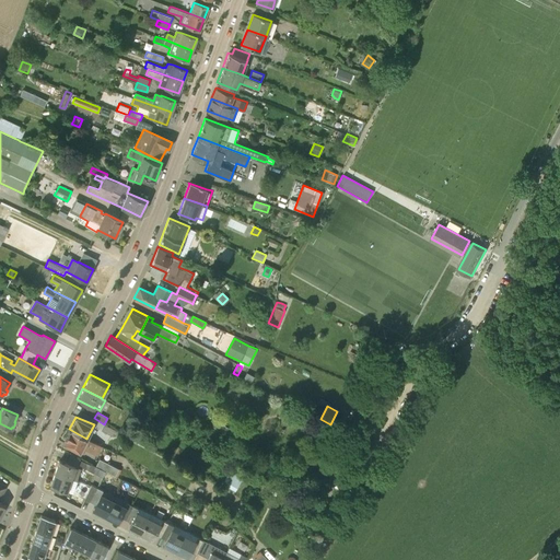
[(112,435),(115,430),(104,424),(101,431),(112,435)]
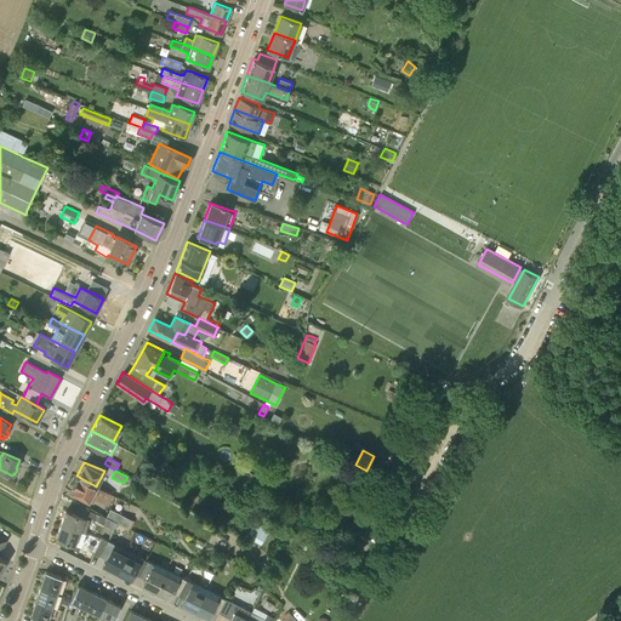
[(243,478),(251,482),(255,476),(246,471),(243,478)]
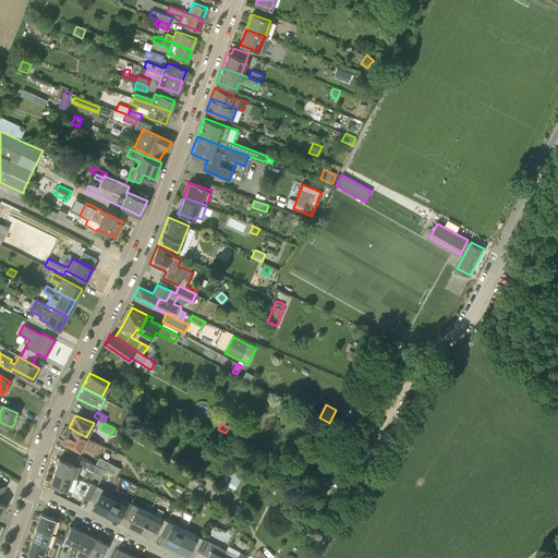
[(318,423),(316,428),(328,435),(331,429),(318,423)]
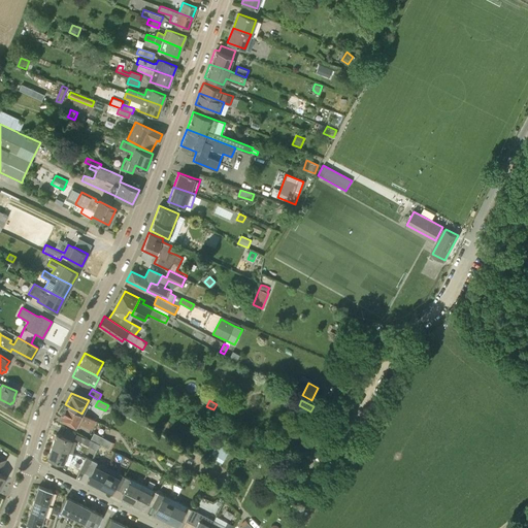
[(92,429),(96,420),(87,416),(81,414),(65,404),(59,417),(75,425),(78,427),(81,421),(85,423),(84,425),(92,429)]
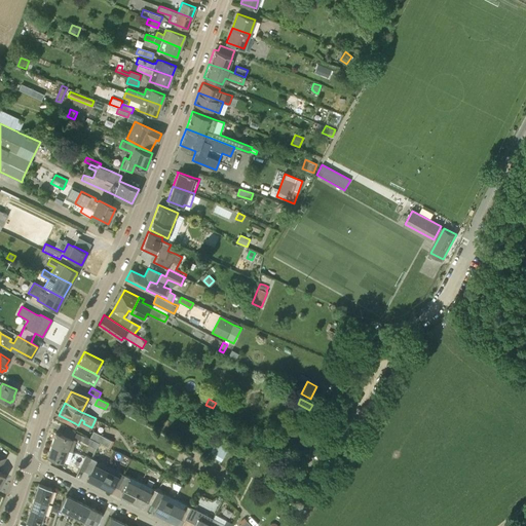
[(94,431),(90,437),(108,446),(111,440),(94,431)]
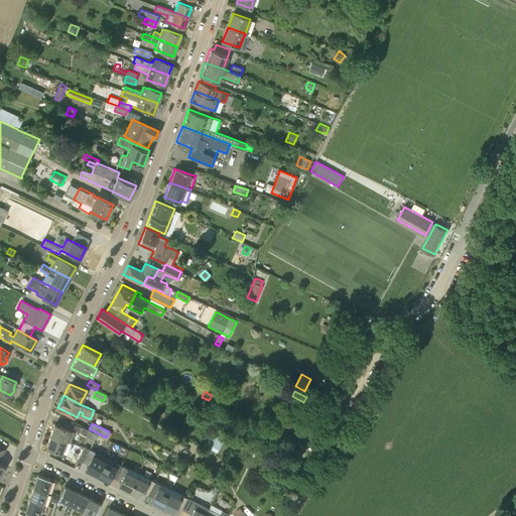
[(53,424),(49,435),(67,441),(71,429),(53,424)]
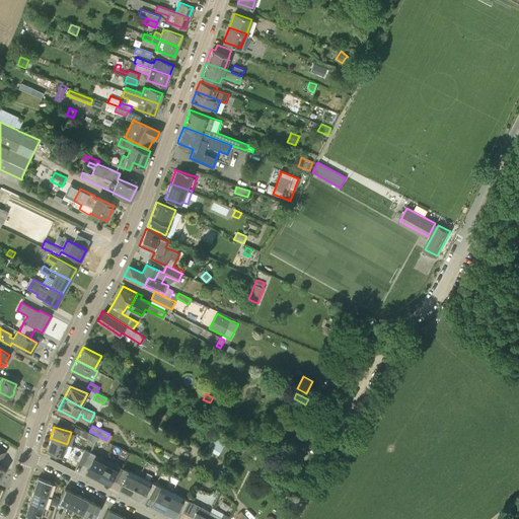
[(84,430),(81,436),(94,442),(97,436),(84,430)]
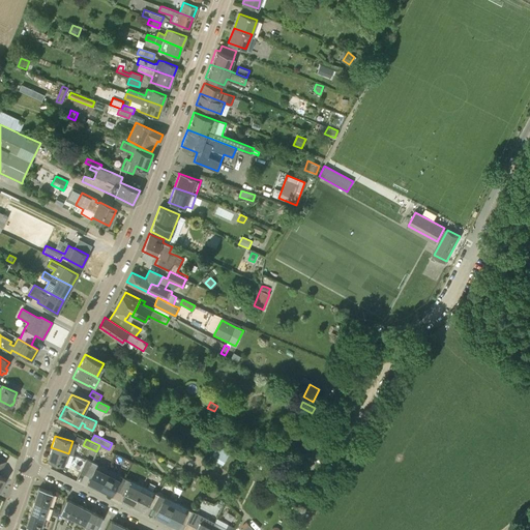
[(223,463),(230,448),(218,442),(211,457),(223,463)]
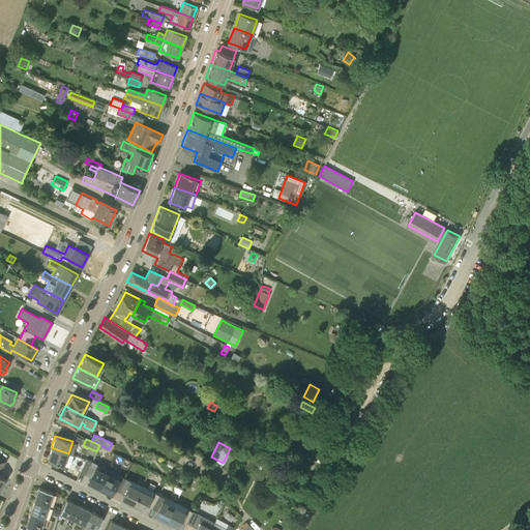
[(51,447),(47,460),(63,466),(68,453),(51,447)]
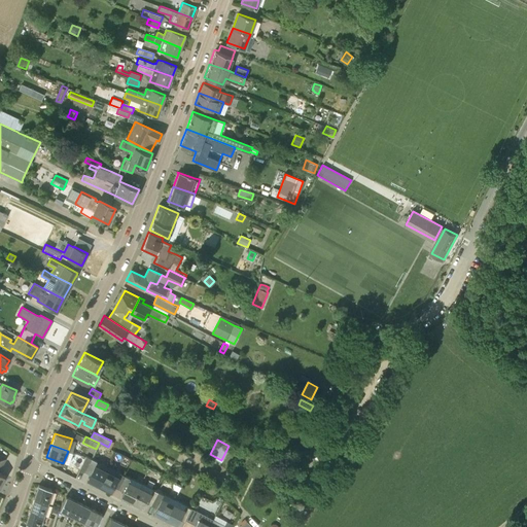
[(84,471),(91,458),(85,456),(79,469),(84,471)]
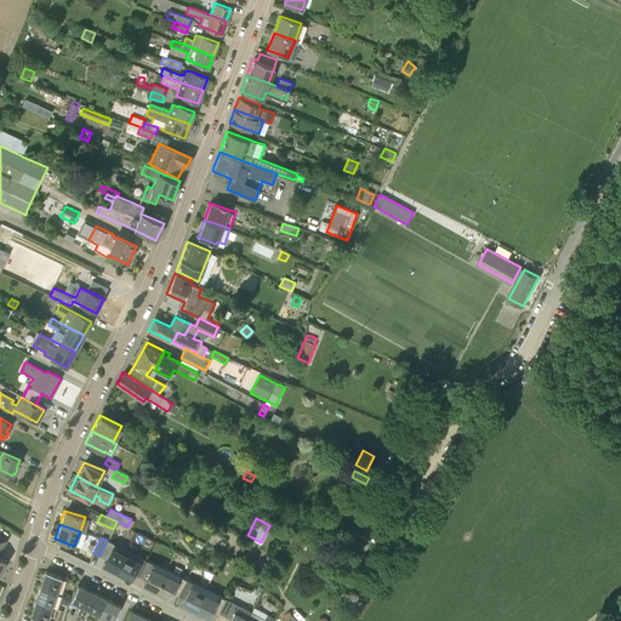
[(126,552),(126,550),(107,540),(100,556),(106,559),(102,564),(117,571),(126,552)]
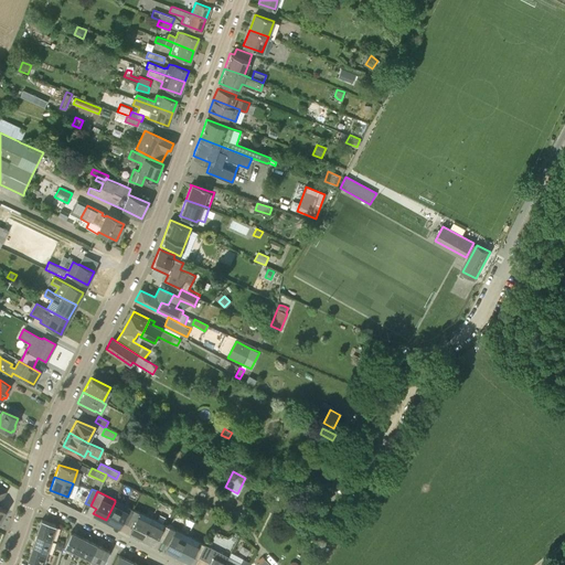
[(126,523),(132,509),(115,500),(115,502),(106,520),(118,525),(120,521),(126,523)]
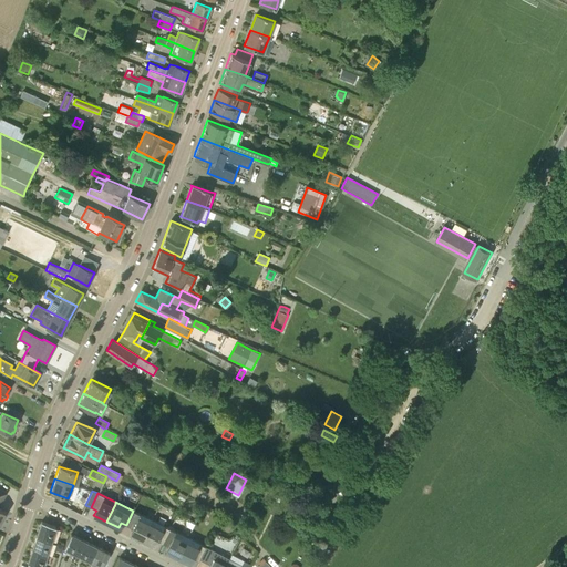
[(284,508),(274,504),(269,512),(280,517),(284,508)]
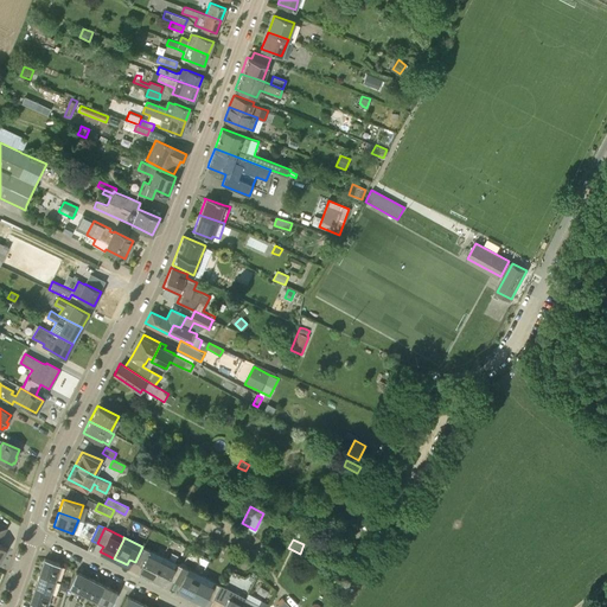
[(142,547),(135,562),(141,566),(139,570),(152,577),(161,560),(163,556),(149,550),(142,547)]
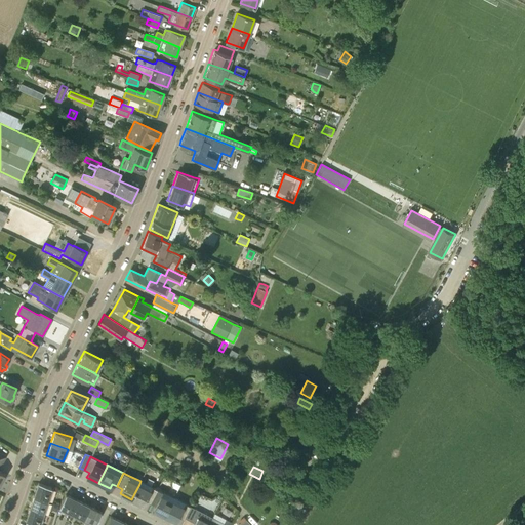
[(139,484),(131,499),(143,505),(145,500),(151,503),(158,490),(151,486),(140,481),(139,484)]
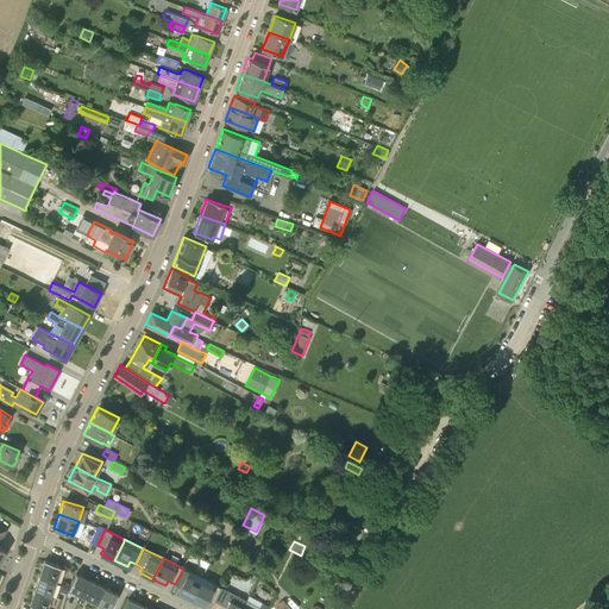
[(45,560),(39,575),(55,579),(60,565),(45,560)]
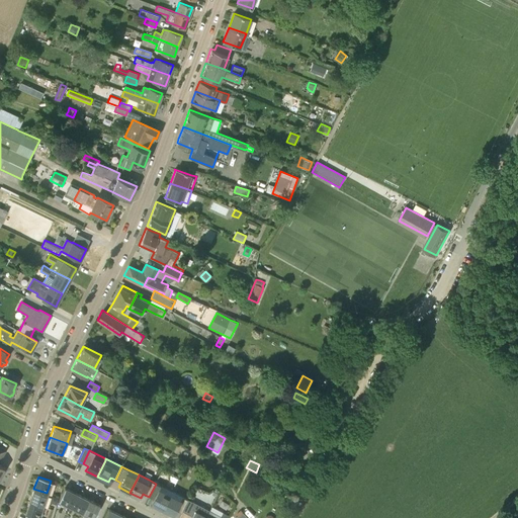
[(236,484),(227,477),(221,485),(229,491),(236,484)]
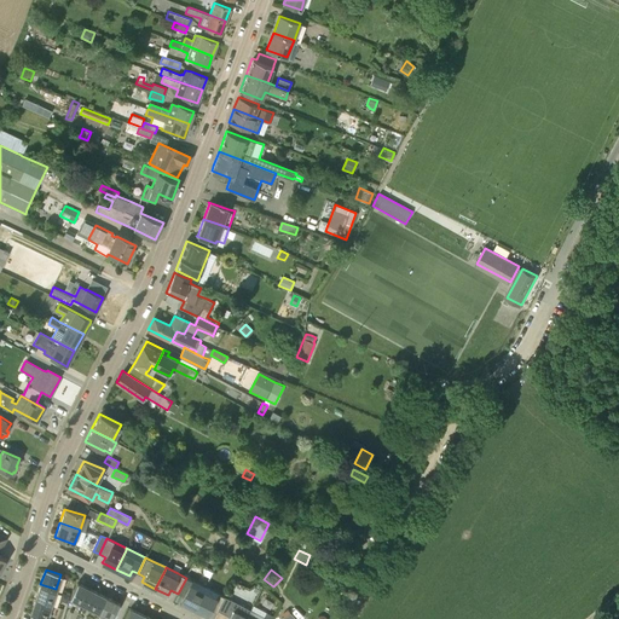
[(194,608),(206,586),(192,579),(191,580),(186,578),(178,594),(183,596),(180,601),(194,608)]
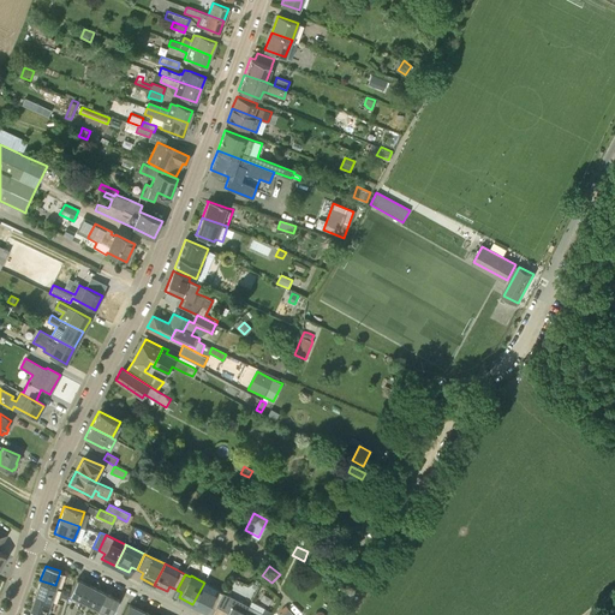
[(77,579),(70,593),(83,601),(91,585),(77,579)]
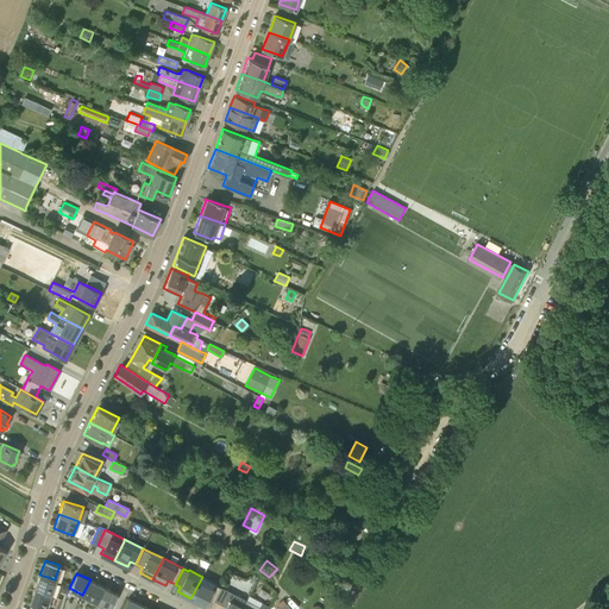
[(39,575),(35,589),(50,594),(55,579),(39,575)]
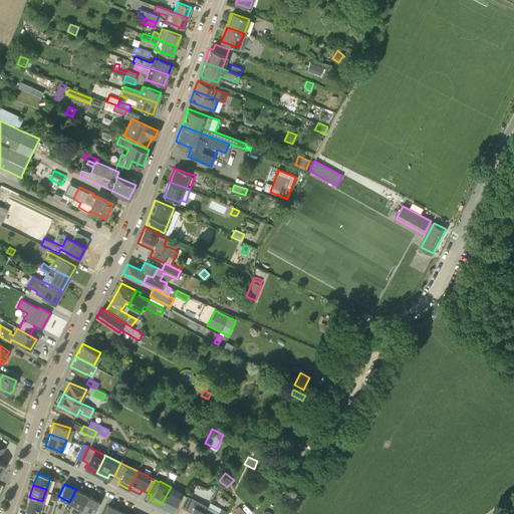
[(171,487),(161,505),(172,511),(175,506),(180,508),(186,495),(181,493),(182,492),(171,487)]
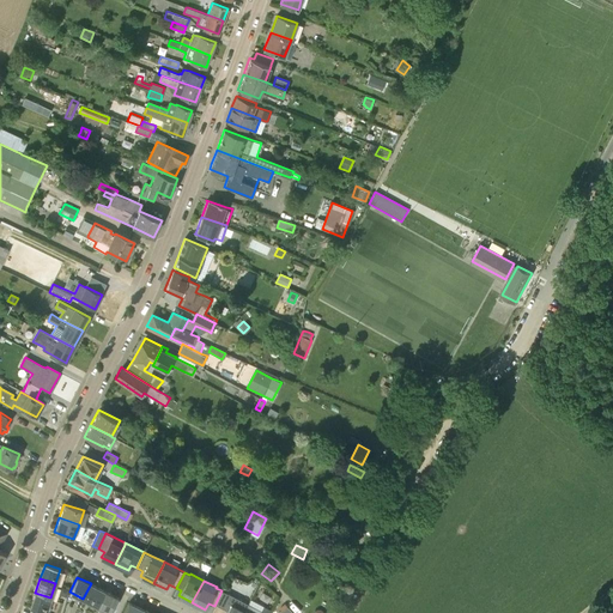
[(91,583),(83,599),(97,606),(104,590),(91,583)]
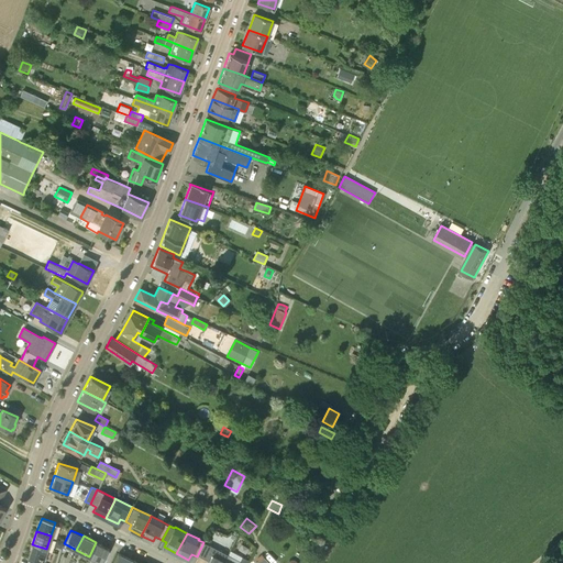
[(96,542),(89,556),(102,562),(109,549),(96,542)]
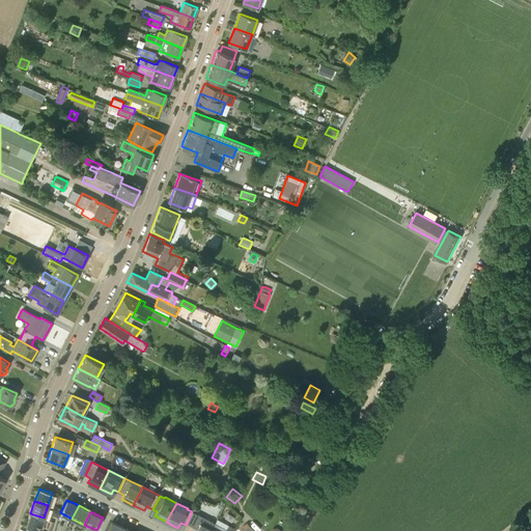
[(192,511),(187,524),(197,529),(195,530),(210,530),(211,530),(215,523),(200,515),(192,511)]
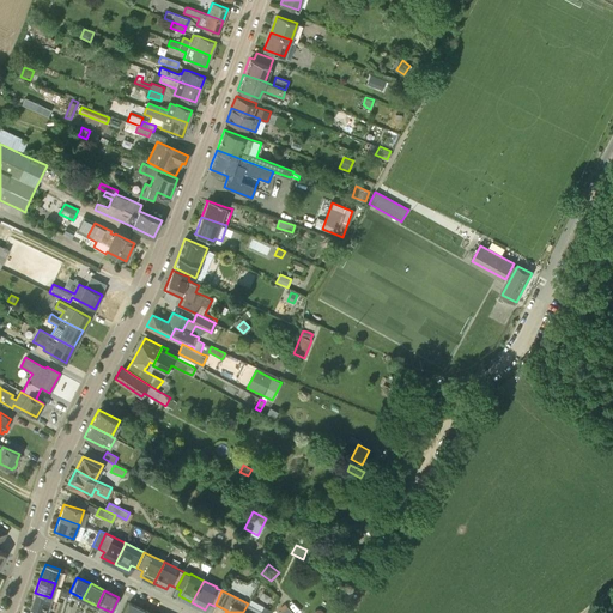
[(44,612),(50,598),(35,593),(30,608),(44,612)]
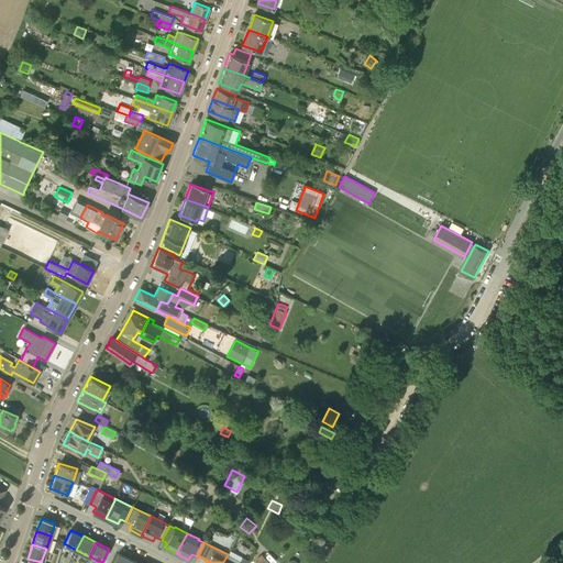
[(118,553),(112,562),(128,562),(130,559),(118,553)]
